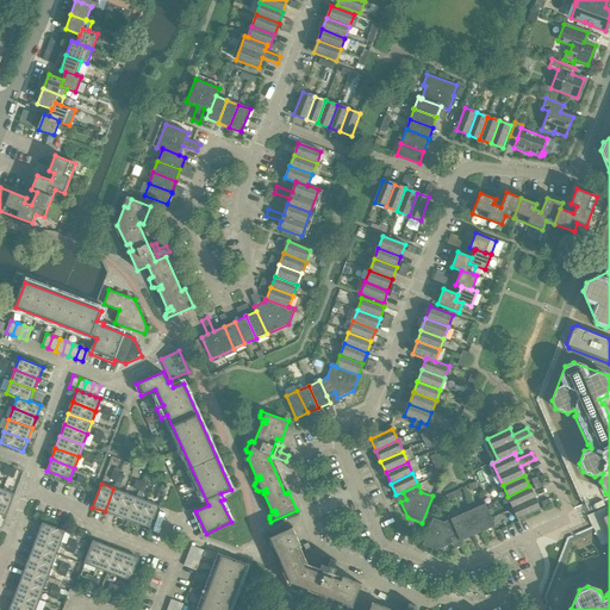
[(535,498),(529,486),(508,497),(512,508),(535,498)]
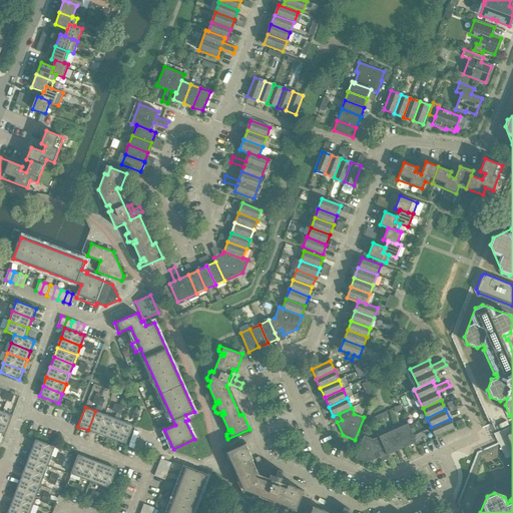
[(97,434),(105,415),(95,411),(88,430),(97,434)]
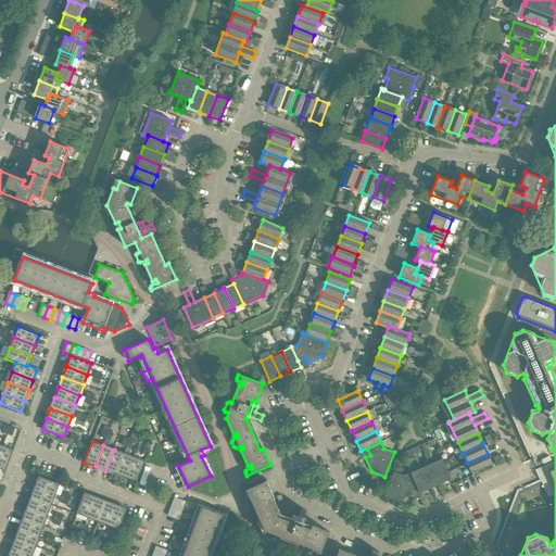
[(0,469),(5,471),(12,454),(13,450),(3,446),(0,453),(0,469)]
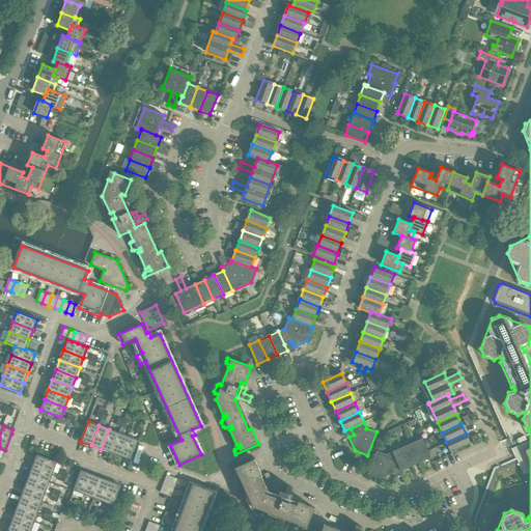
[(111,453),(118,432),(109,429),(101,449),(111,453)]
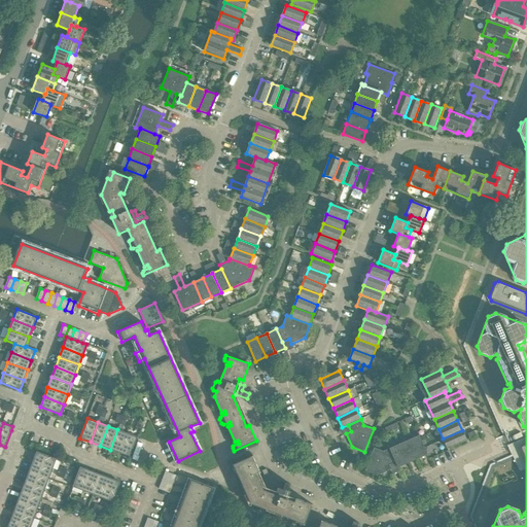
[(119,453),(128,433),(117,429),(110,450),(119,453)]
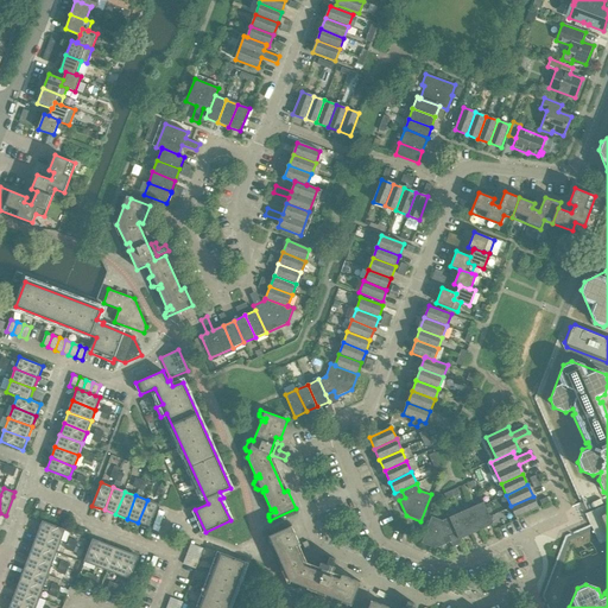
[(515,518),(538,507),(533,496),(511,506),(515,518)]
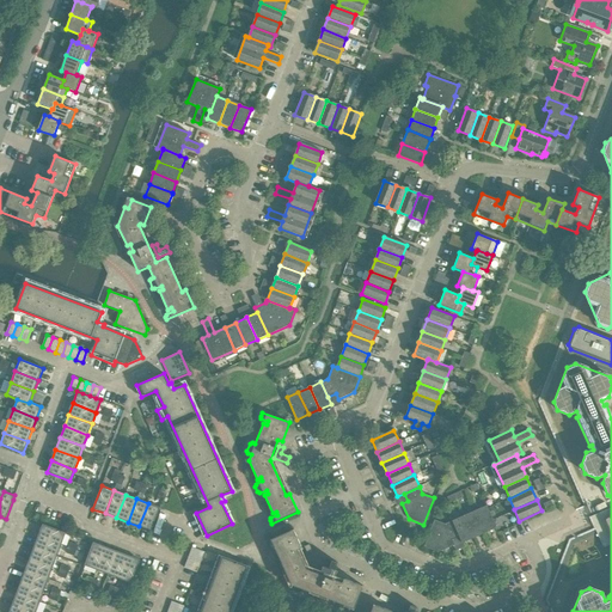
[(151,531),(160,507),(148,503),(139,526),(151,531)]
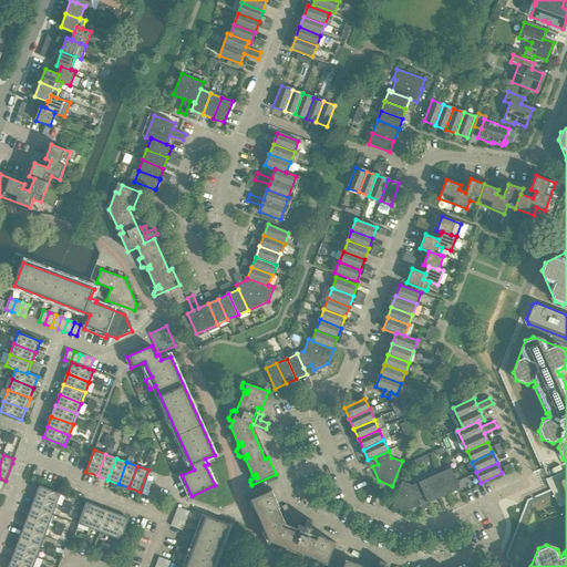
[(460,488),(451,468),(440,473),(449,494),(460,488)]
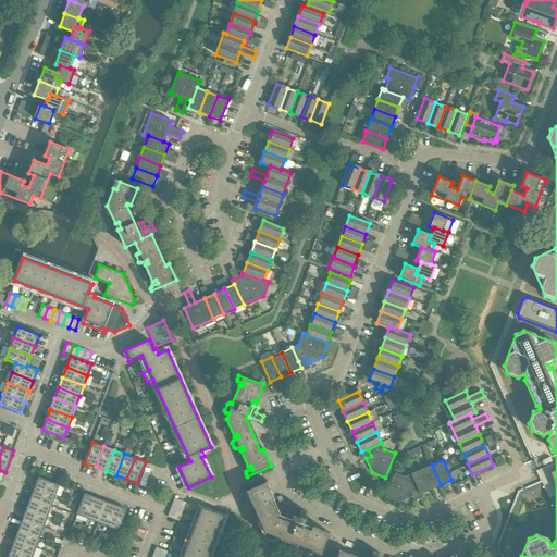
[(441,485),(432,465),(422,469),(431,490),(441,485)]
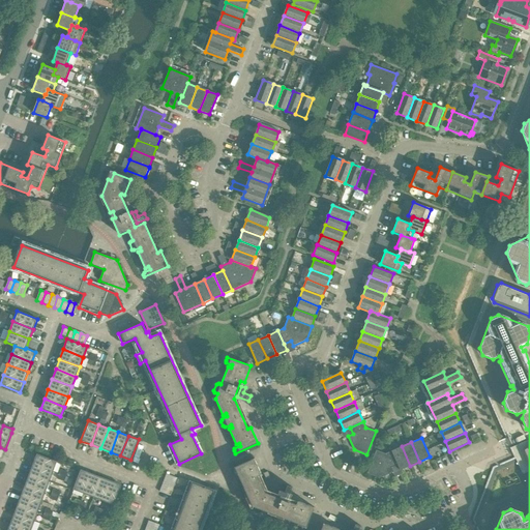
[(410,466),(402,446),(391,451),(398,464),(400,470),(410,466)]
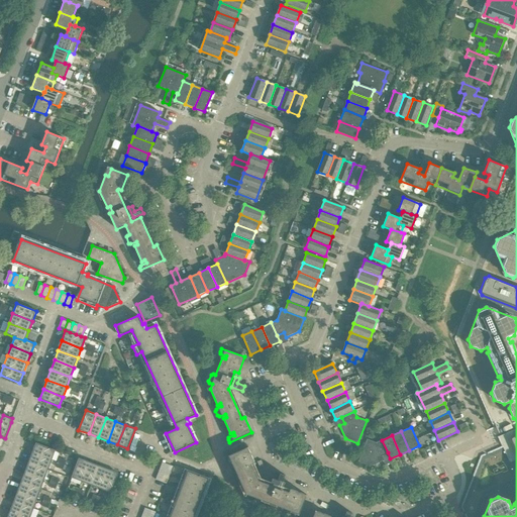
[(388,452),(382,440),(376,442),(367,439),(357,461),(370,467),(383,460),(381,455),(388,452)]
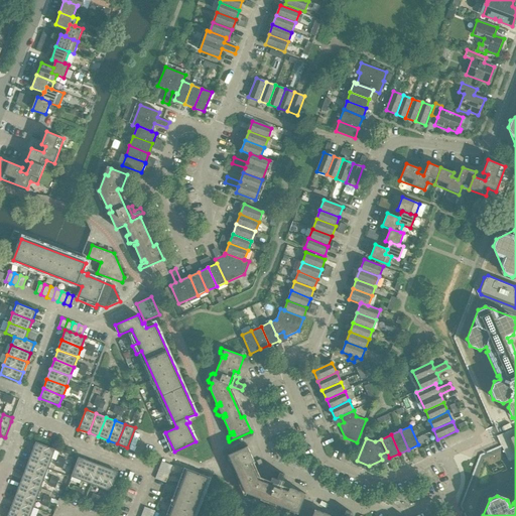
[(51,460),(55,449),(35,442),(32,453),(51,460)]
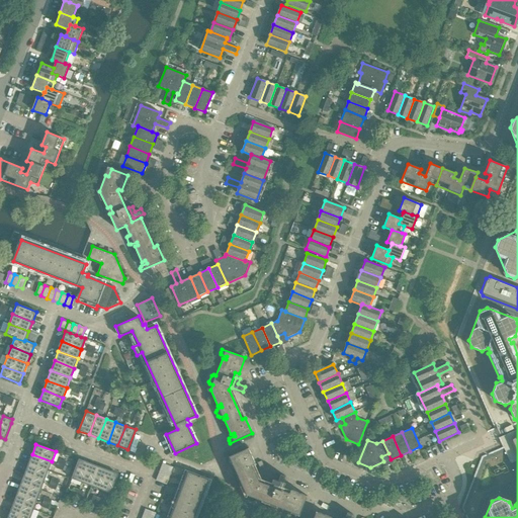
[(290,494),(259,482),(252,465),(255,463),(248,448),(230,456),(230,457),(233,456),(236,462),(233,463),(240,480),(243,478),(244,481),(239,484),(238,486),(240,490),(242,491),(244,490),(247,495),(265,502),(264,505),(265,507),(271,509),(273,508),(274,506),(292,512),(293,509),(296,510),(294,516),(295,517),(294,517),(298,517),(307,496),(291,490),(290,494)]
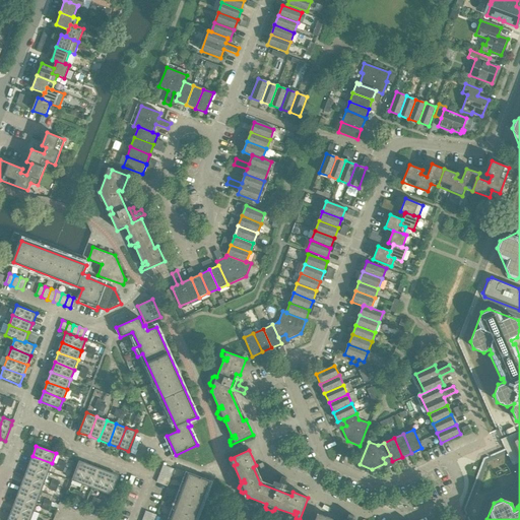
[(48,472),(52,463),(33,456),(28,465),(48,472)]
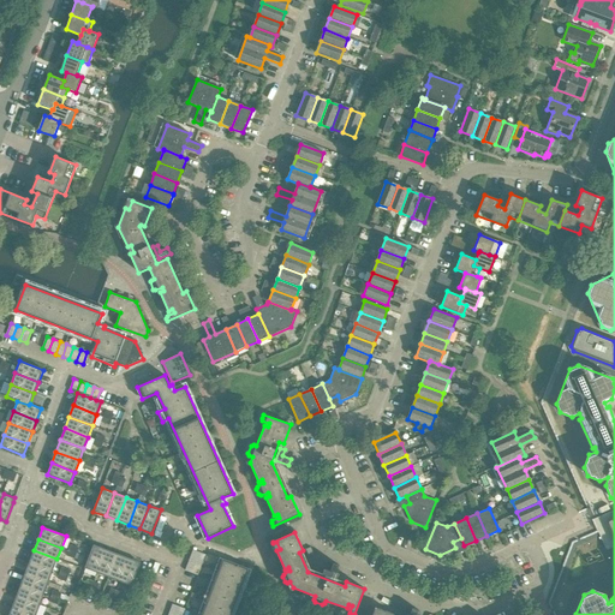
[(96,573),(106,549),(94,544),(84,568),(96,573)]
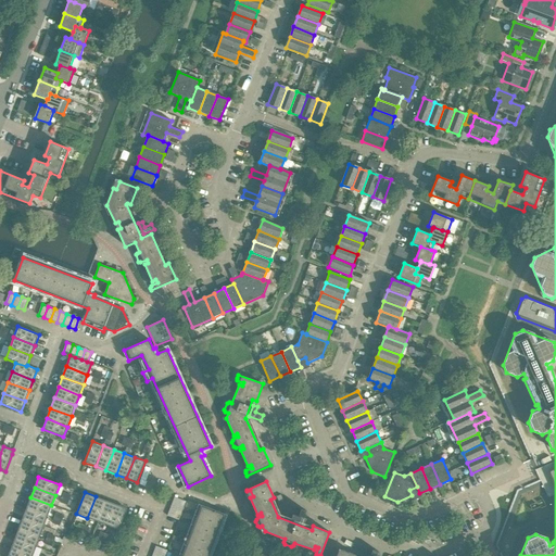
[(98,521),(105,501),(96,496),(87,518),(98,521)]
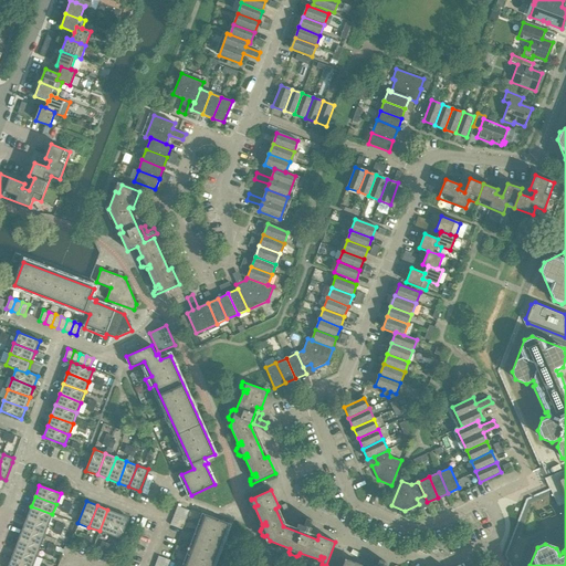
[(49,525),(52,514),(31,506),(27,517),(49,525)]
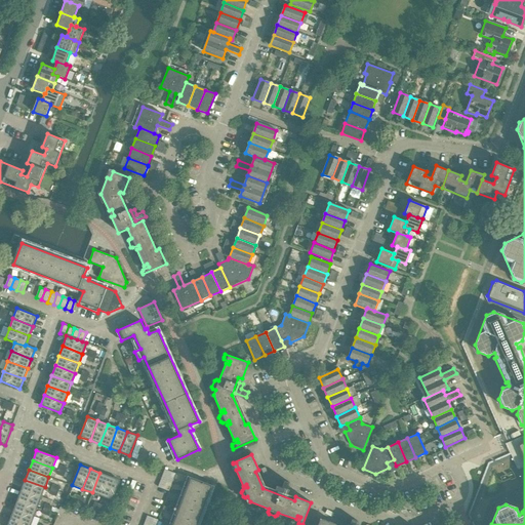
[(173,479),(175,474),(164,470),(162,475),(173,479)]
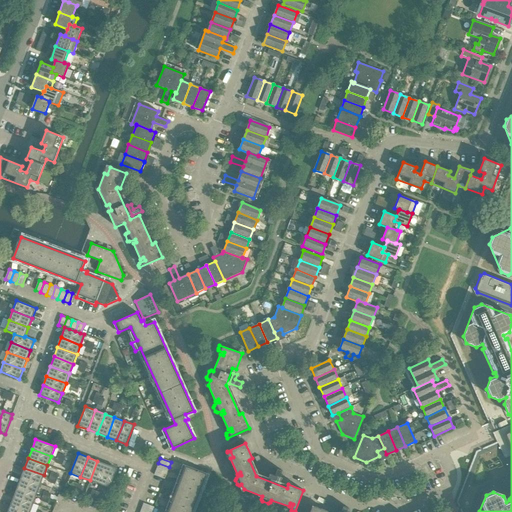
[(100,484),(107,465),(97,461),(90,480),(100,484)]
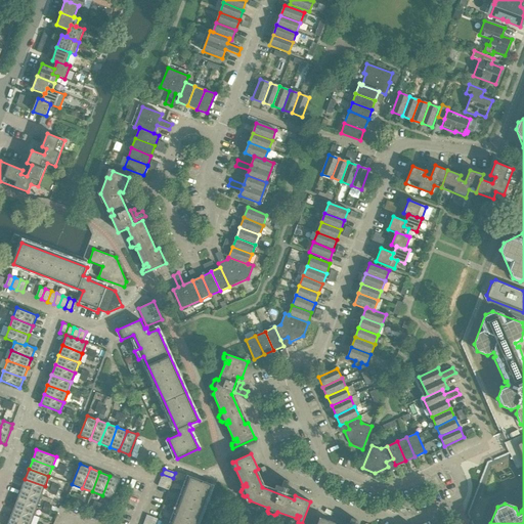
[(170,484),(173,478),(162,474),(160,480),(170,484)]
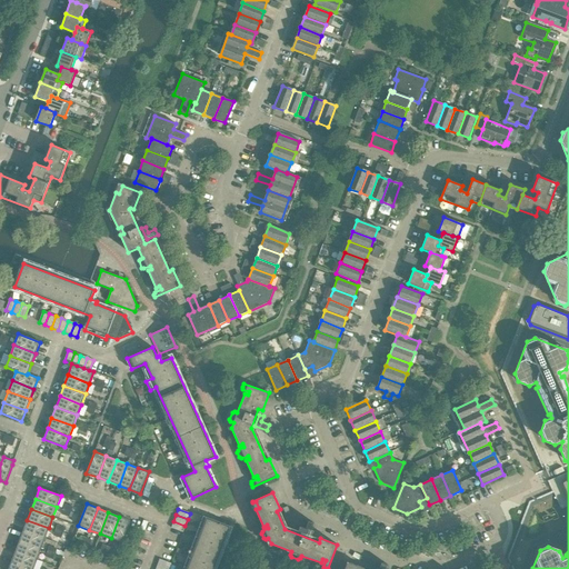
[(122,542),(128,527),(130,520),(119,517),(111,538),(122,542)]
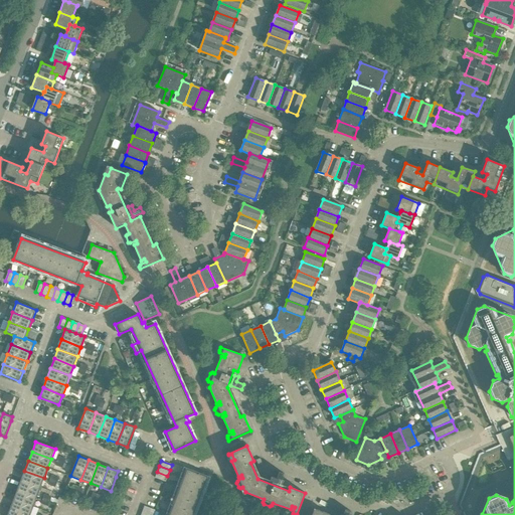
[(193,514),(208,477),(186,468),(168,514),(193,514)]
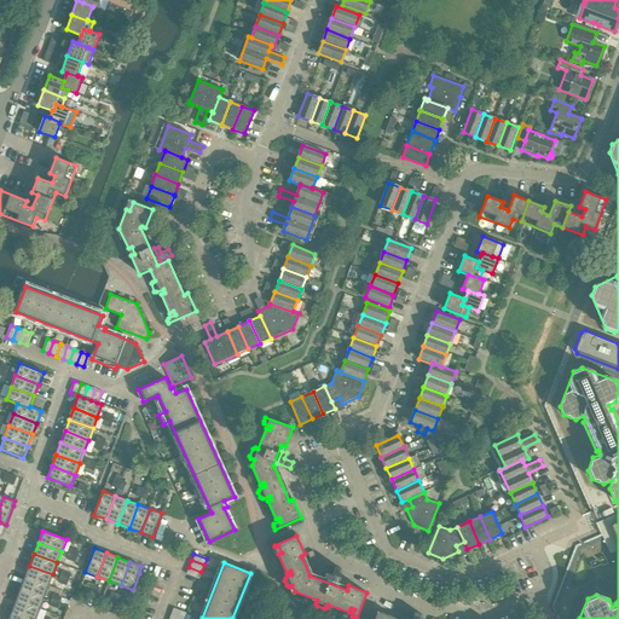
[(48,585),(53,574),(29,566),(25,577),(48,585)]
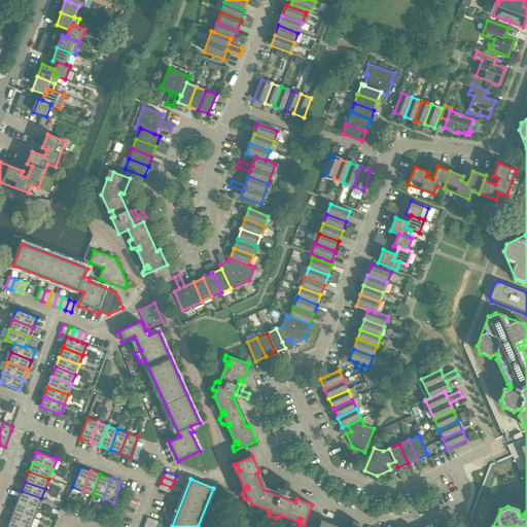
[(169,493),(171,487),(161,483),(159,489),(169,493)]
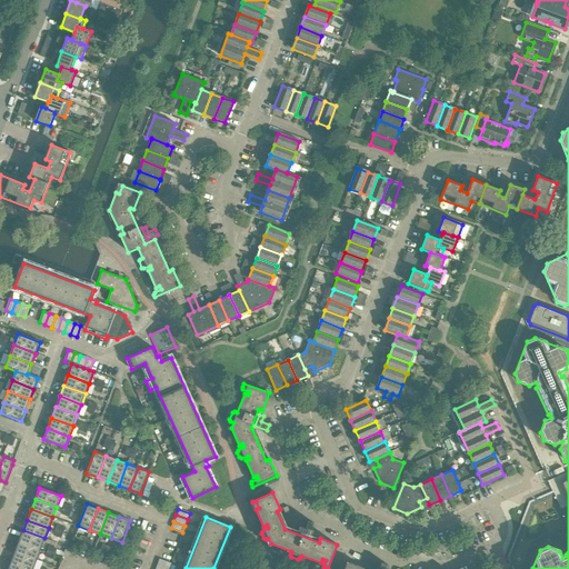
[(310,536),(312,529),(315,523),(308,521),(306,529),(300,527),(299,531),(310,536)]
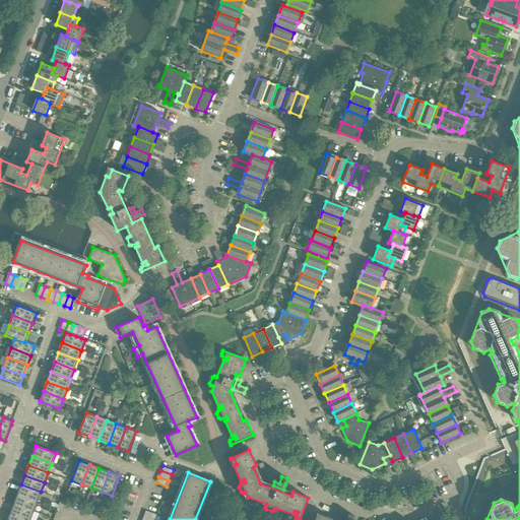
[(120,493),(123,485),(117,483),(115,491),(120,493)]
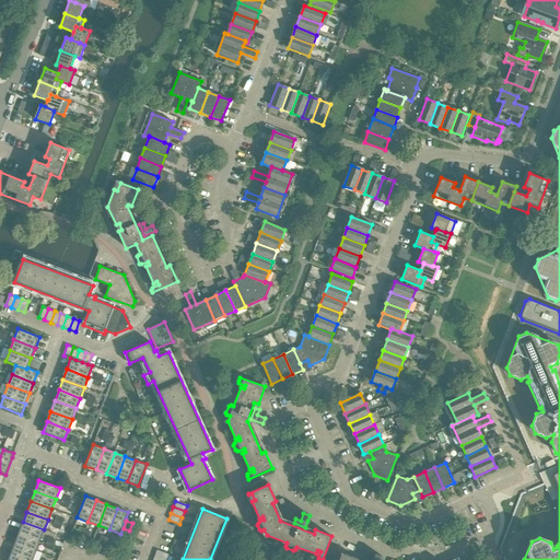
[(41,540),(44,529),(23,522),(19,533),(41,540)]
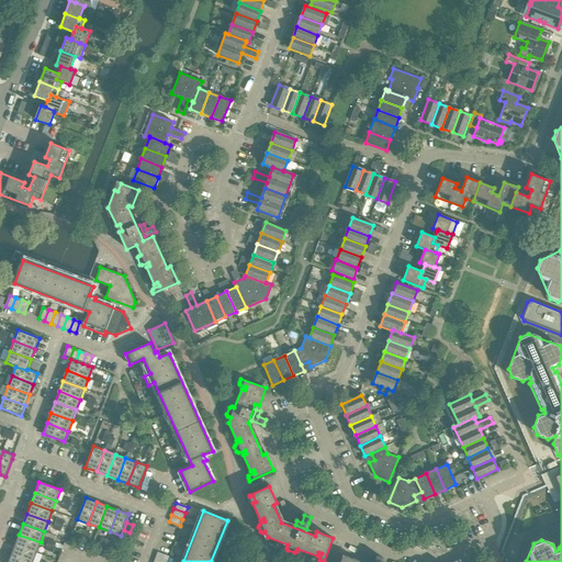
[(36,553),(41,542),(19,535),(14,544),(36,553)]
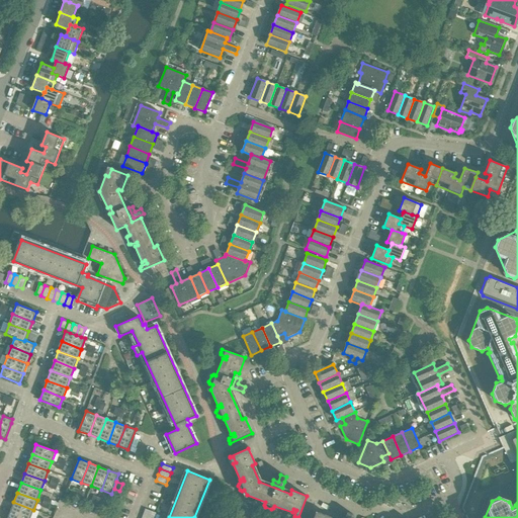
[(26,517),(29,517),(33,510),(13,502),(10,512),(26,517)]
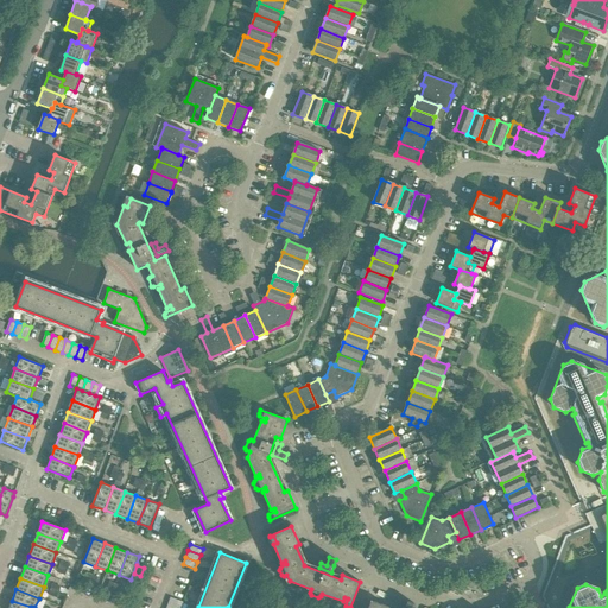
[(179,607),(183,602),(170,597),(165,607),(179,607)]
